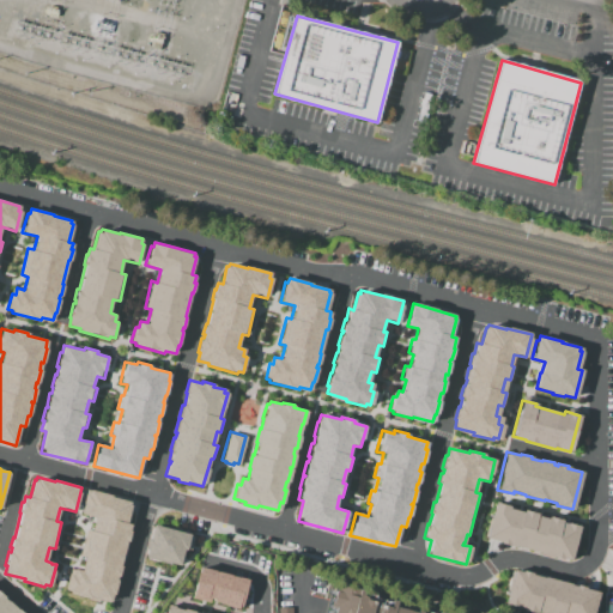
[(68,575),(65,590),(70,592),(68,594),(97,602),(97,601),(107,604),(107,601),(110,602),(131,525),(126,523),(126,521),(128,521),(132,508),(128,507),(129,503),(111,497),(111,496),(89,490),(87,495),(85,495),(80,513),(91,515),(91,517),(95,519),(91,532),(89,530),(82,557),(84,558),(80,571),(74,569),(72,576),(68,575)]
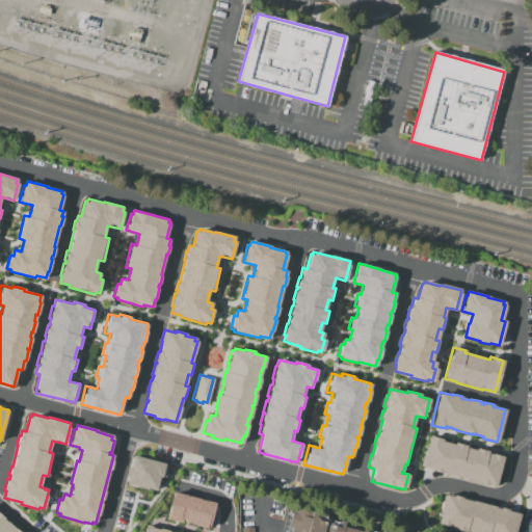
[(429,435),(421,467),(433,470),(432,471),(487,485),(487,484),(495,486),(502,456),(487,453),(487,451),(475,448),(475,450),(464,447),(466,446),(453,443),(453,444),(441,441),(441,439),(429,435)]
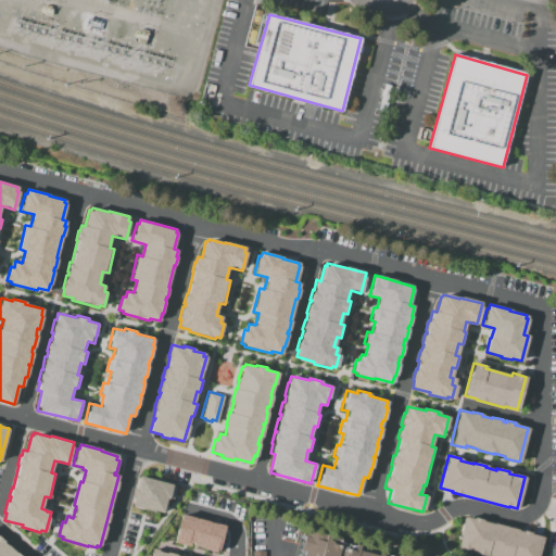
[(138,476),(131,504),(163,513),(166,497),(172,498),(175,485),(138,476)]
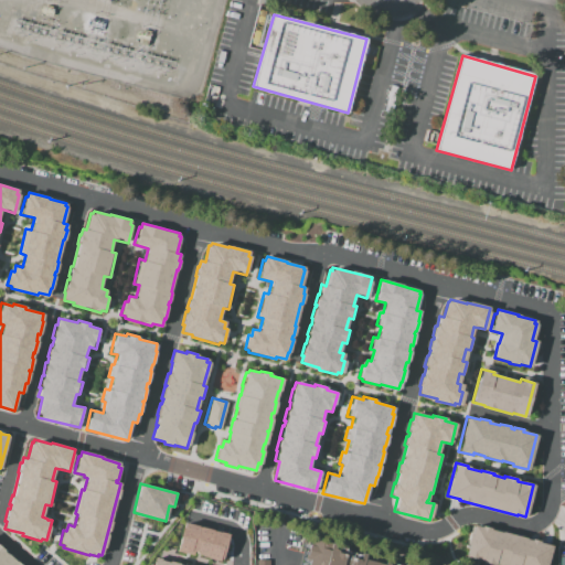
[(183,522),(176,551),(191,555),(192,553),(219,560),(219,558),(222,558),(228,534),(183,522)]
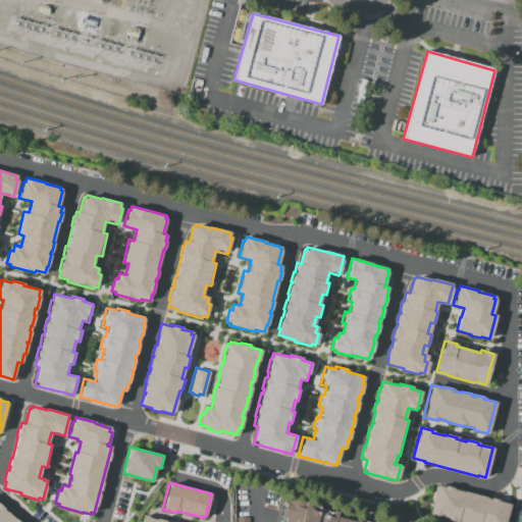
[(437,485),(429,513),(445,517),(445,519),(456,521),(457,520),(466,521),(504,521),(509,504),(498,501),(498,500),(490,498),(489,499),(485,498),(485,497),(463,490),(463,491),(452,488),(453,487),(444,485),(444,486),(437,485)]
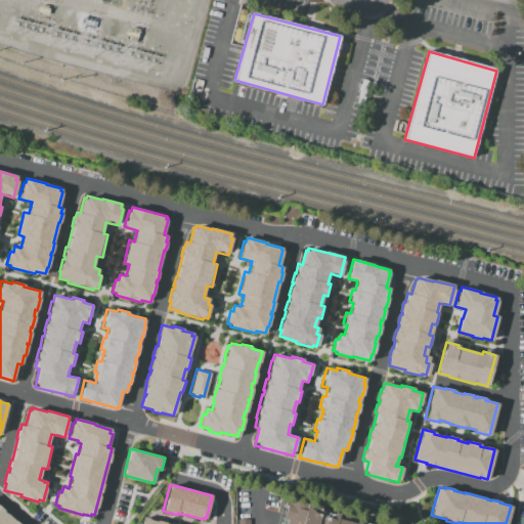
[(293,495),(319,503),(318,507),(341,513),(339,519),(356,523),(357,520),(372,523),(286,523),(288,519),(284,518),(287,505),(290,506),(293,495)]
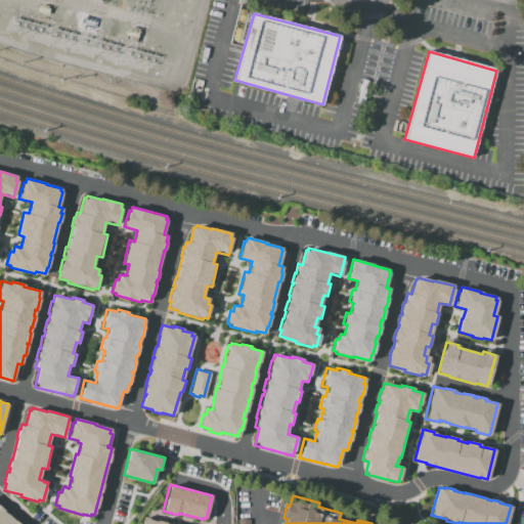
[(0,523),(0,507),(3,510),(2,511),(6,514),(6,513),(14,521),(15,520),(19,523),(0,523)]
